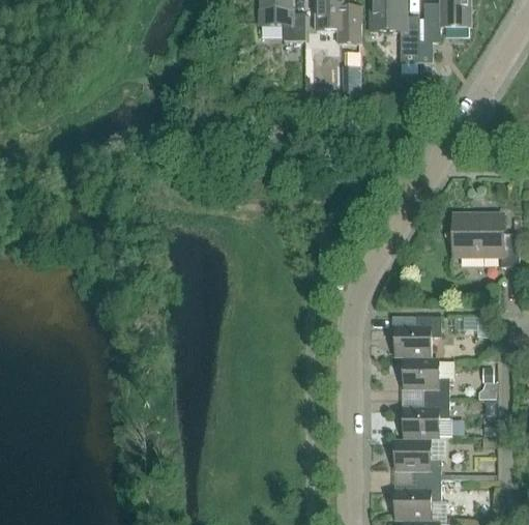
[(304,39),(304,12),(292,12),(292,0),(259,0),(259,24),(283,24),(283,39),(304,39)]
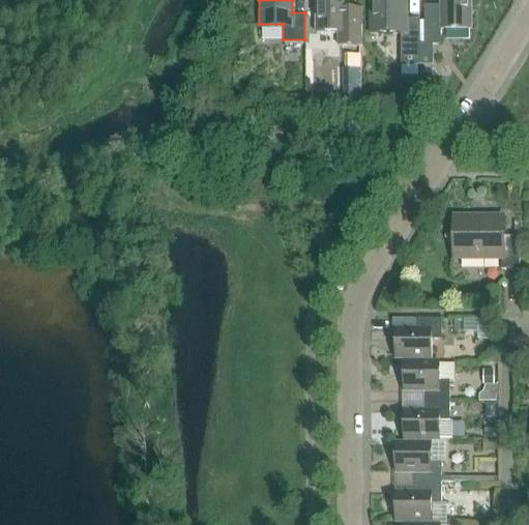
[(360,42),(360,5),(346,5),(346,0),(315,0),(315,30),(338,30),(338,42),(360,42)]
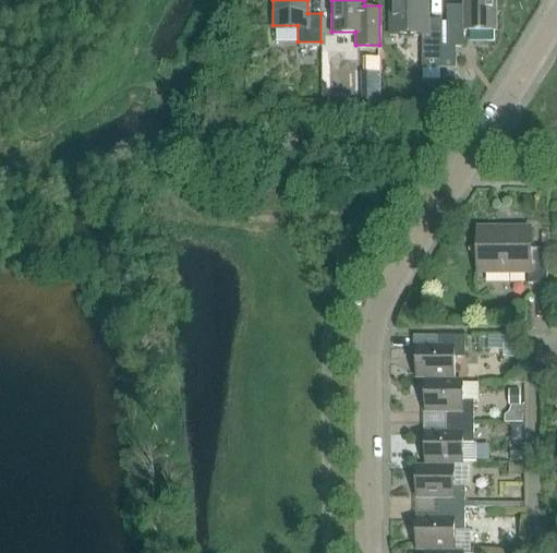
[(389,0),(389,32),(419,33),(419,64),(439,64),(439,16),(424,16),(424,0),(389,0)]
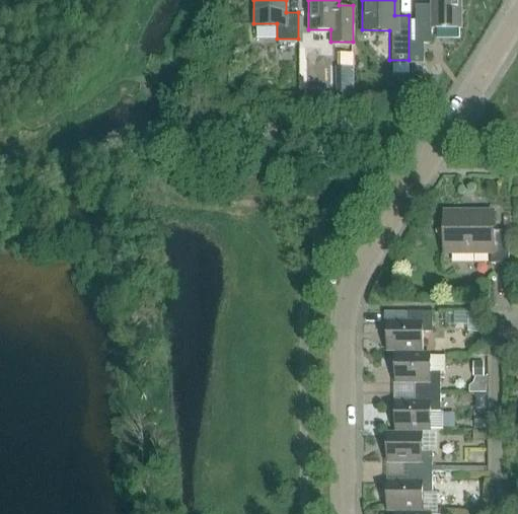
[(459,24),(459,0),(429,0),(429,1),(414,1),(414,15),(409,15),(409,60),(421,60),(421,54),(418,54),(418,40),(429,40),(429,24),(459,24)]
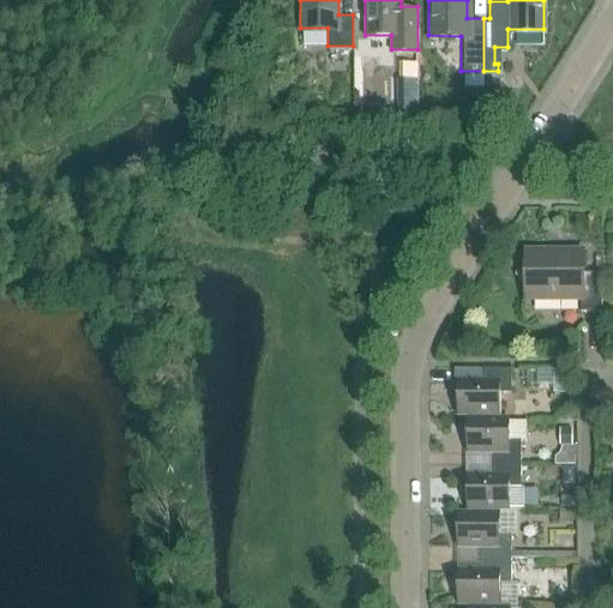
[(396,91),(397,112),(418,112),(418,91),(396,91)]
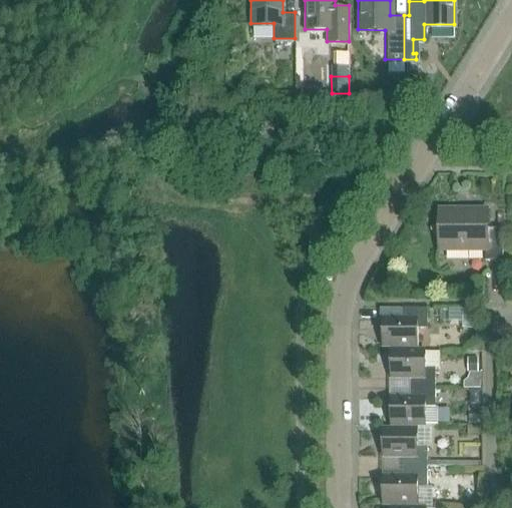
[(485,207),(439,207),(439,217),(430,226),(439,235),(439,246),(484,246),(484,258),(501,257),(501,225),(485,225),(485,207)]
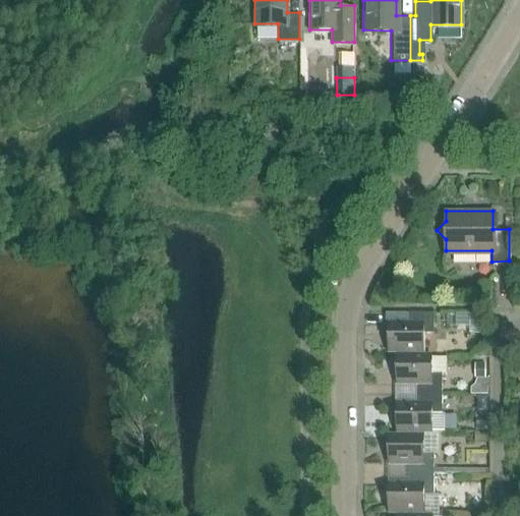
[(409,348),(409,353),(423,353),(423,331),(432,331),(432,310),(408,310),(408,322),(388,322),(388,348),(396,348),(409,348)]
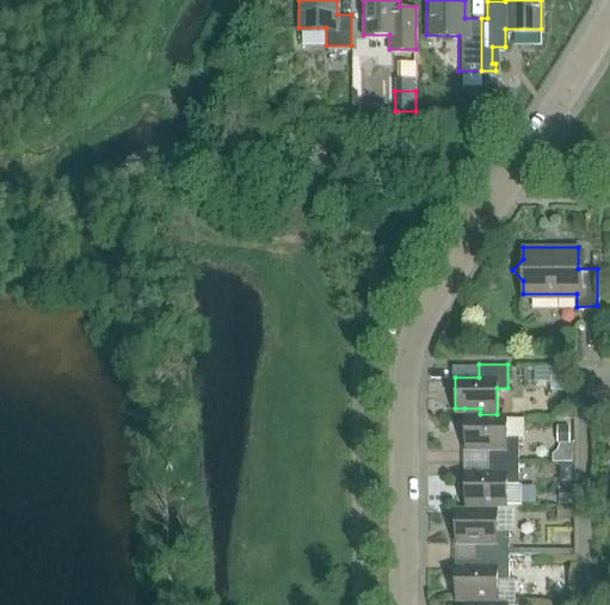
[(505,414),(497,414),(480,414),(480,408),(464,408),(464,445),(488,445),(488,460),(517,460),(517,434),(505,434),(505,414)]
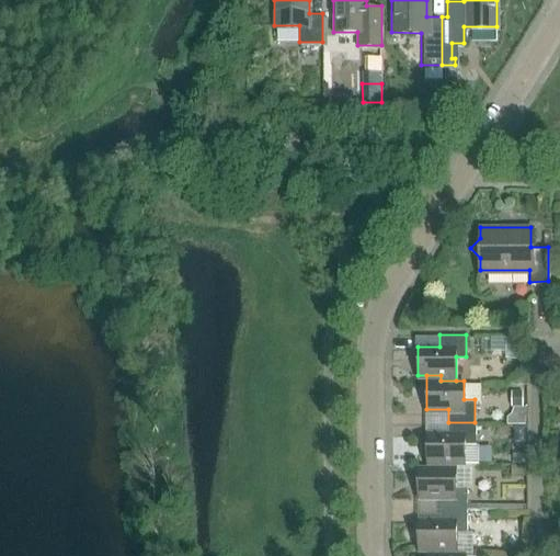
[(523,404),(522,387),(510,387),(510,404),(513,404),(511,410),(506,413),(506,421),(526,421),(526,404),(523,404)]
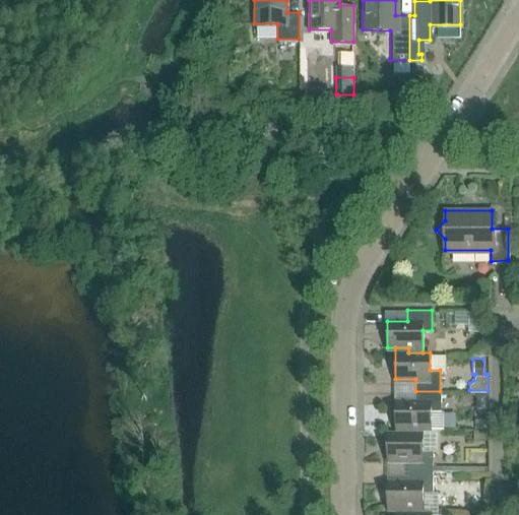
[(442,427),(443,414),(440,410),(440,391),(415,391),(415,400),(395,400),(395,433),(408,433),(408,427),(423,427),(442,427)]
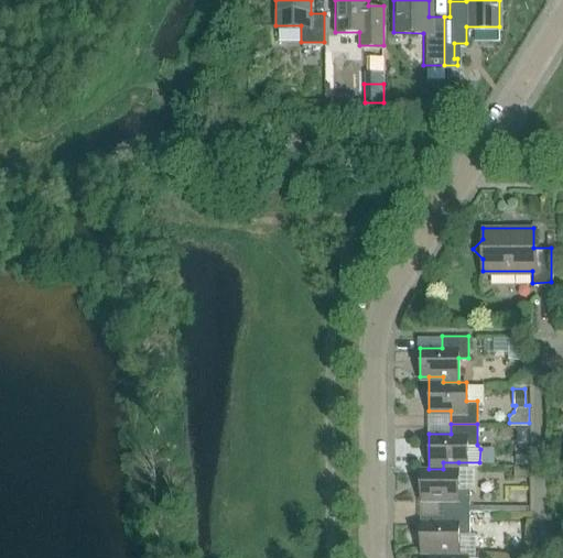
[(528,452),(515,451),(515,461),(528,461),(528,452)]
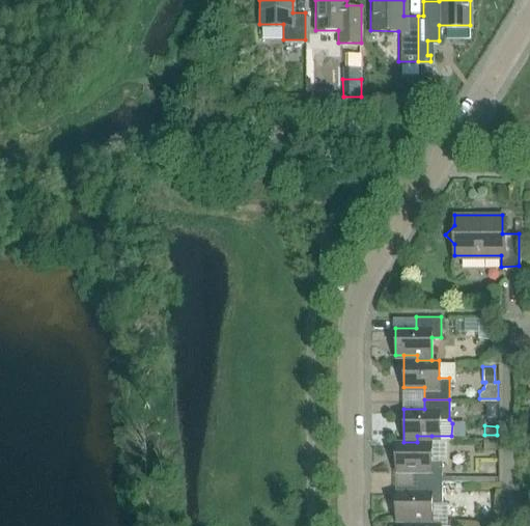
[(417,436),(417,442),(403,442),(395,442),(395,469),(416,469),(416,480),(441,480),(441,460),(431,460),(431,436),(417,436)]
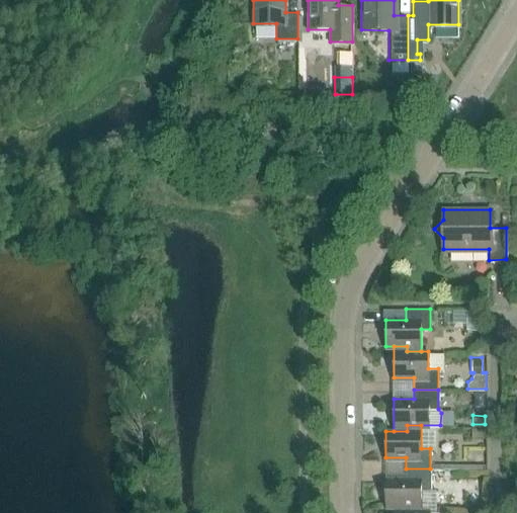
[(486,425),(470,425),(470,434),(486,434),(486,425)]
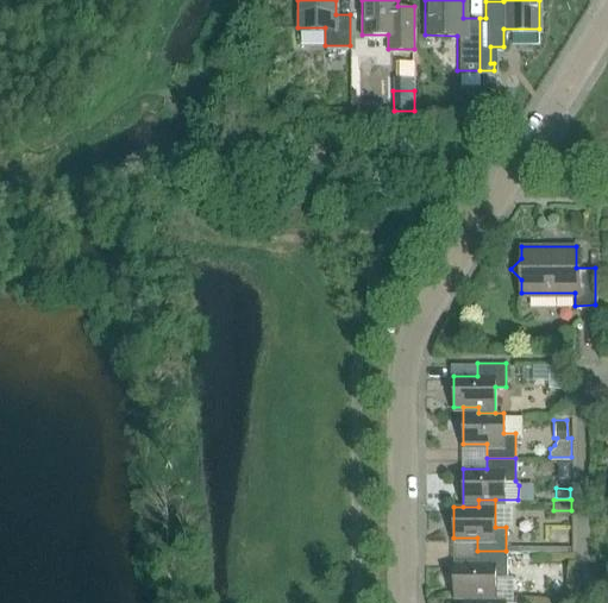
[(478,594),(478,601),(495,601),(495,573),(506,573),(506,551),(477,551),(477,563),(453,563),(453,594),(463,594),(478,594)]
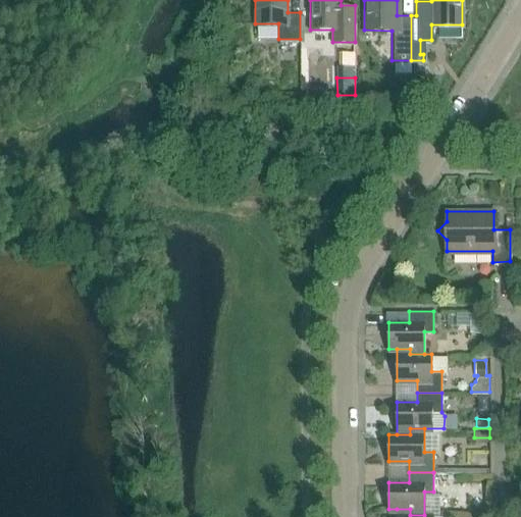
[(443,472),(443,481),(454,481),(454,472),(443,472)]
